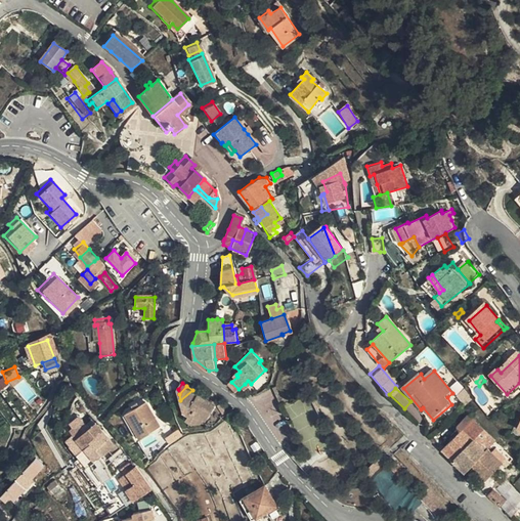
[(218,408),(192,390),(180,400),(181,407),(190,414),(184,421),(192,427),(201,425),(203,422),(206,424),(218,408)]
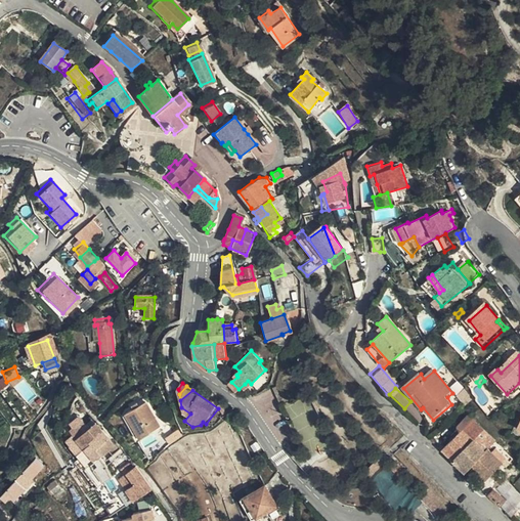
[(475,401),(470,395),(463,402),(467,408),(475,401)]
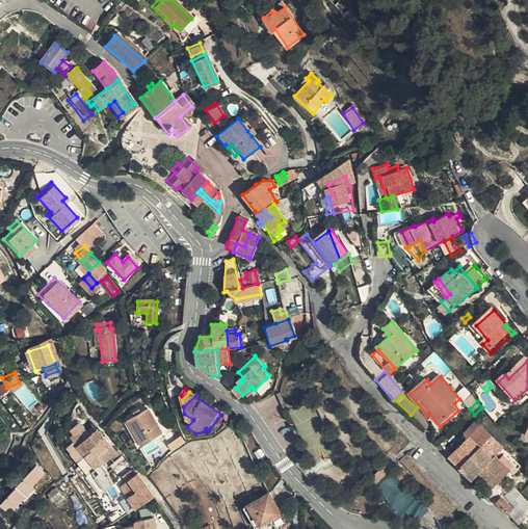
[(149,411),(129,421),(130,422),(126,424),(137,447),(141,445),(142,446),(161,437),(149,411)]
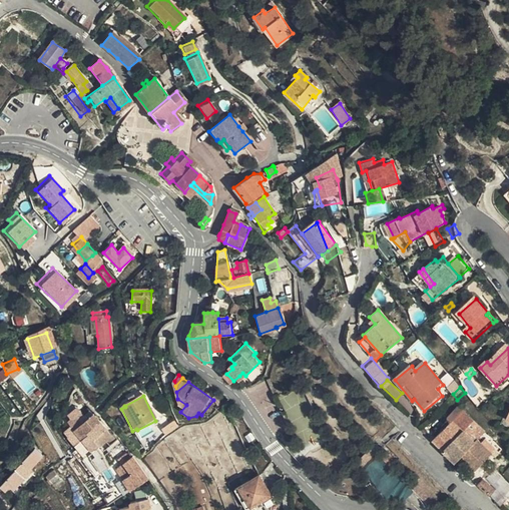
[(82,425),(84,423),(75,411),(65,420),(68,423),(71,421),(77,429),(82,425)]
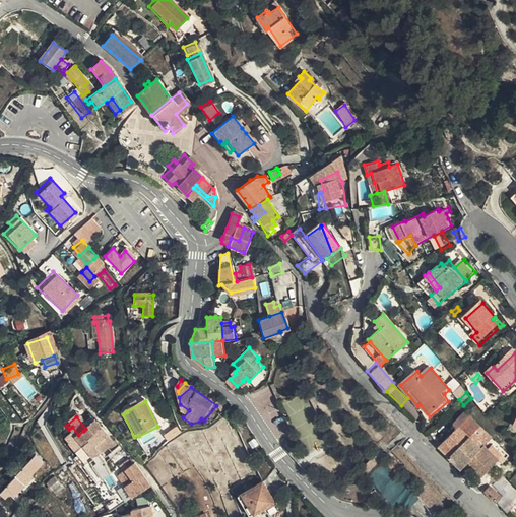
[(461,429),(440,448),(463,473),(468,469),(481,483),(500,464),(486,450),(494,442),(467,416),(458,426),(461,429)]
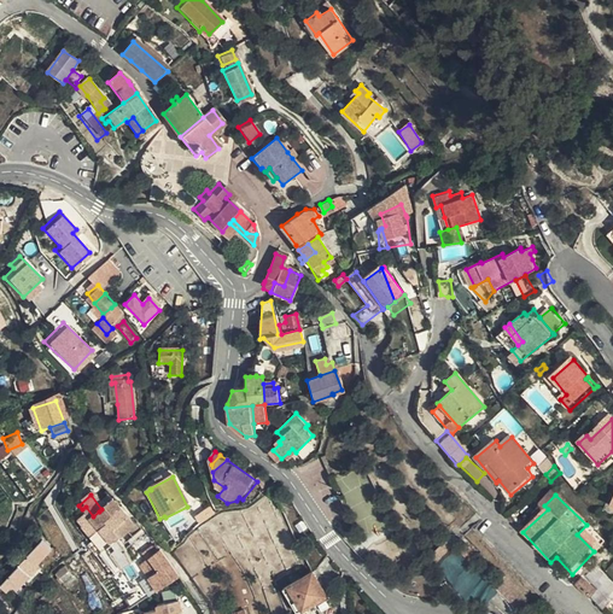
[(114,525),(121,518),(115,509),(109,503),(107,504),(101,509),(99,512),(111,527),(114,525)]
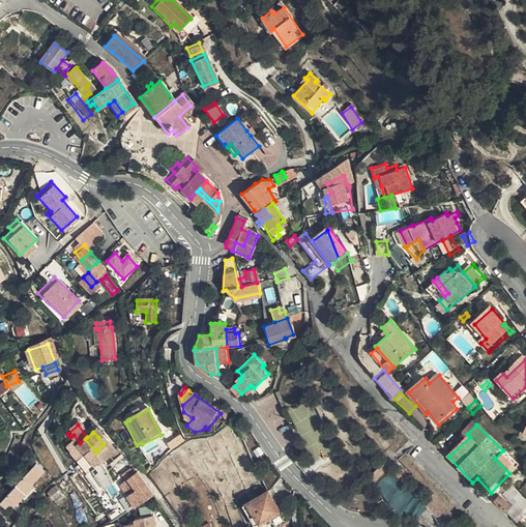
[(85,461),(95,452),(85,439),(80,443),(74,435),(70,437),(67,440),(71,444),(65,449),(70,456),(72,454),(77,459),(79,461),(81,460),(83,463),(85,461)]
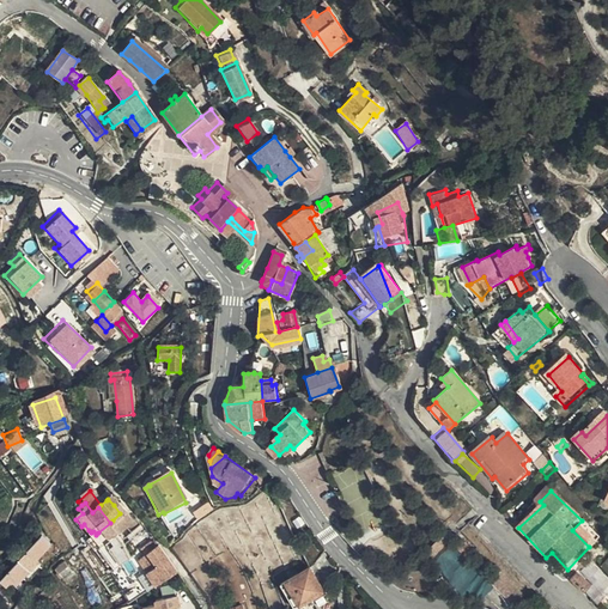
[(113,521),(120,531),(128,524),(120,513),(113,521)]
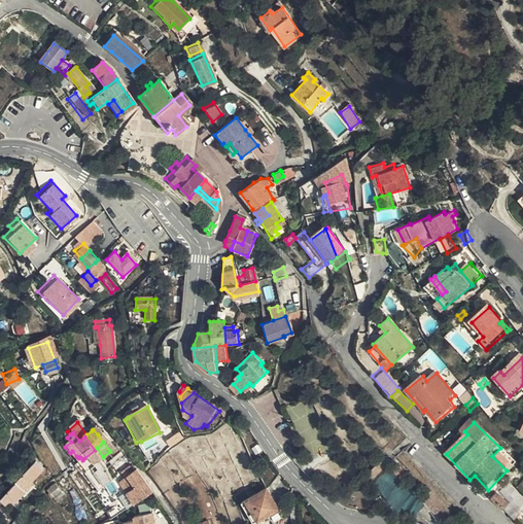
[(104,473),(104,472),(97,462),(103,457),(97,448),(95,450),(84,458),(89,464),(95,472),(99,477),(103,474),(104,473)]
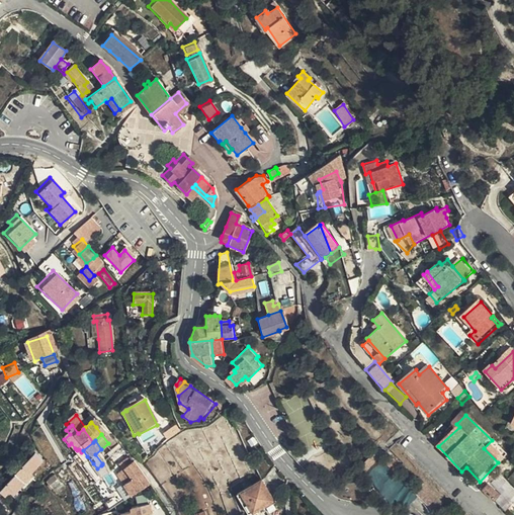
[(352,457),(358,465),(372,453),(366,445),(362,449),(352,457)]
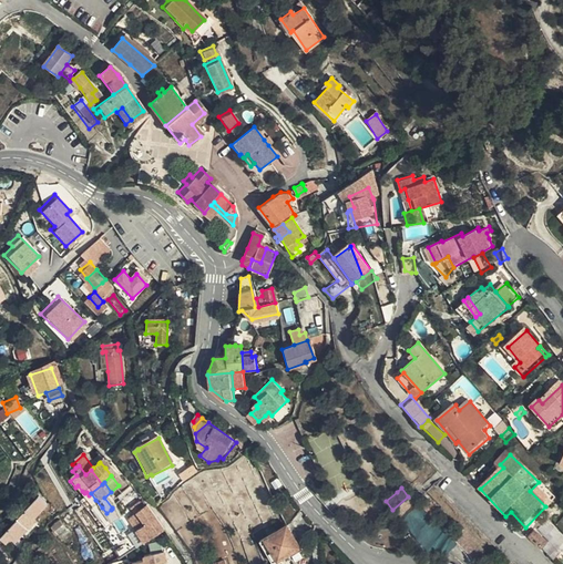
[(36,492),(0,529),(0,542),(3,545),(45,502),(36,492)]
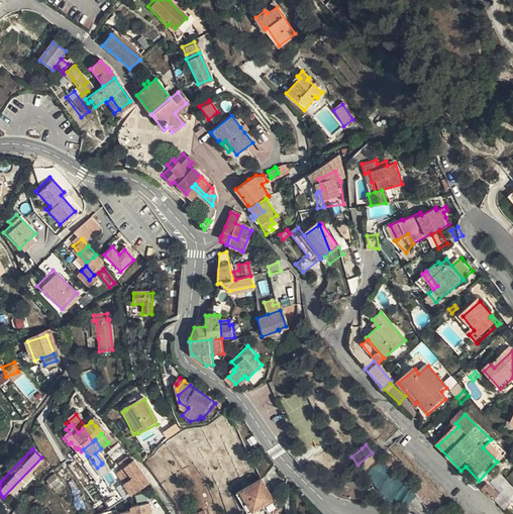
[(78,453),(81,458),(82,457),(83,459),(87,455),(83,449),(81,451),(78,453)]
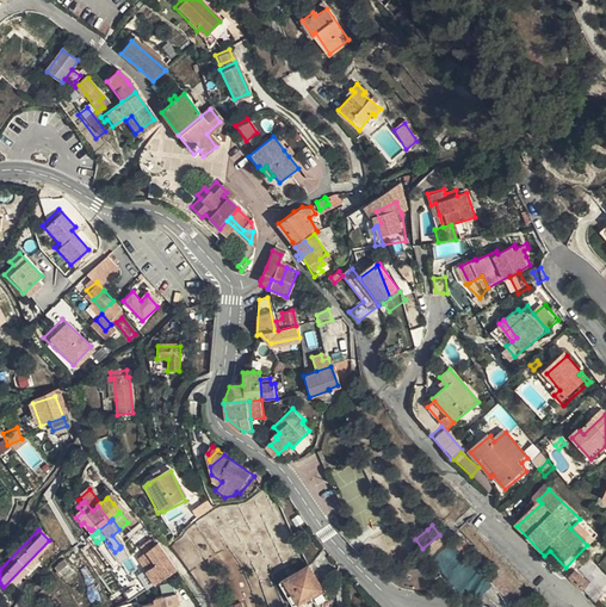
[(452,531),(445,538),(458,551),(464,544),(452,531)]
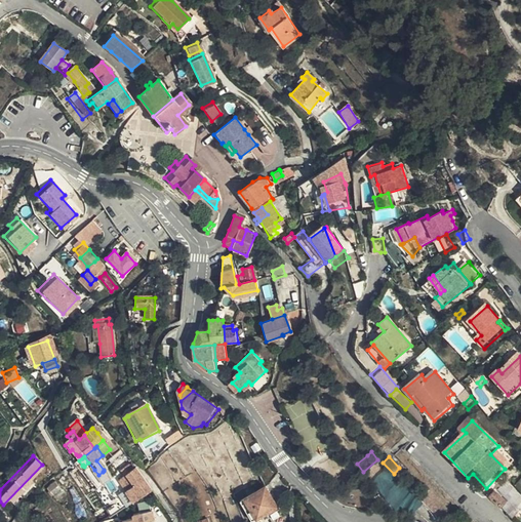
[(72,466),(76,470),(82,466),(79,460),(72,466)]
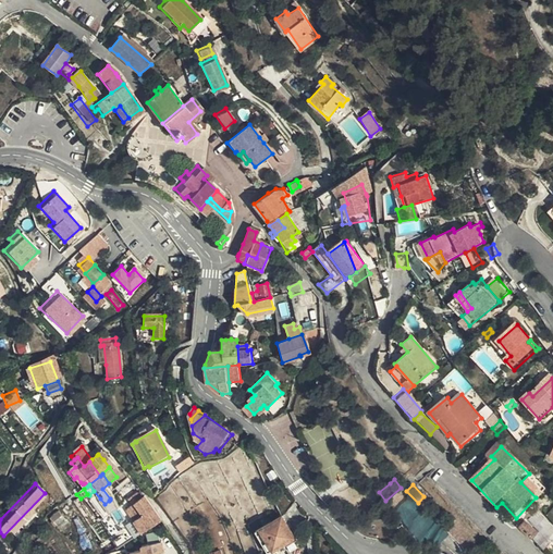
[(95,503),(100,499),(94,491),(89,495),(95,503)]
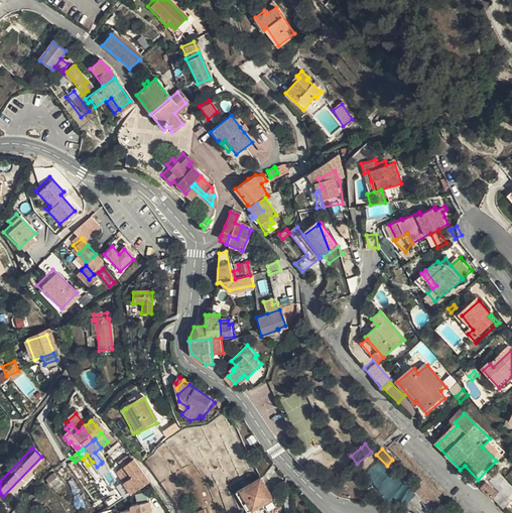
[(350,467),(351,469),(357,464),(351,456),(350,457),(349,458),(349,460),(349,462),(349,464),(349,465),(350,467)]
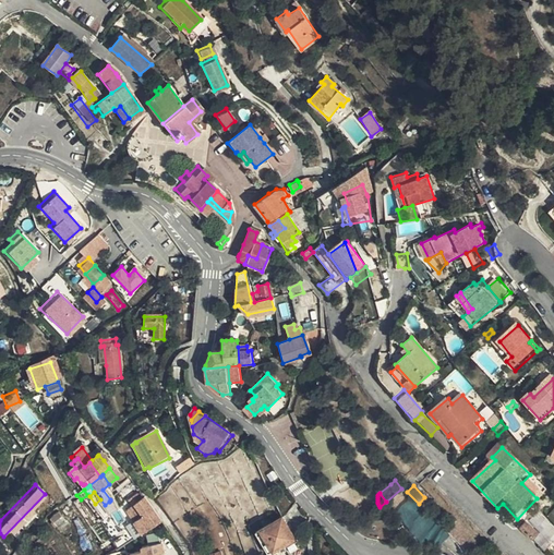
[(140,538),(156,525),(135,497),(124,505),(127,509),(122,514),(131,526),(140,538)]
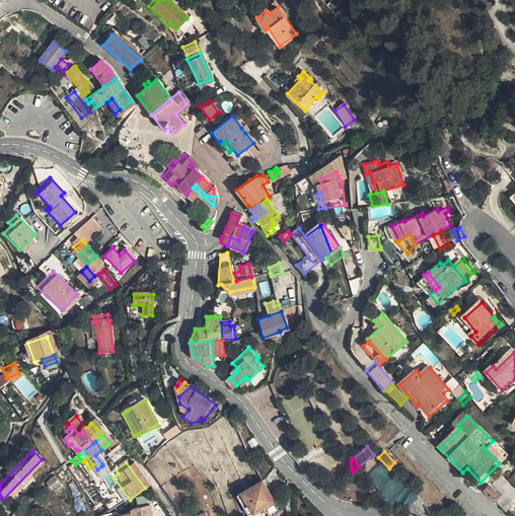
[(106,472),(101,466),(97,469),(93,464),(88,468),(97,478),(106,472)]
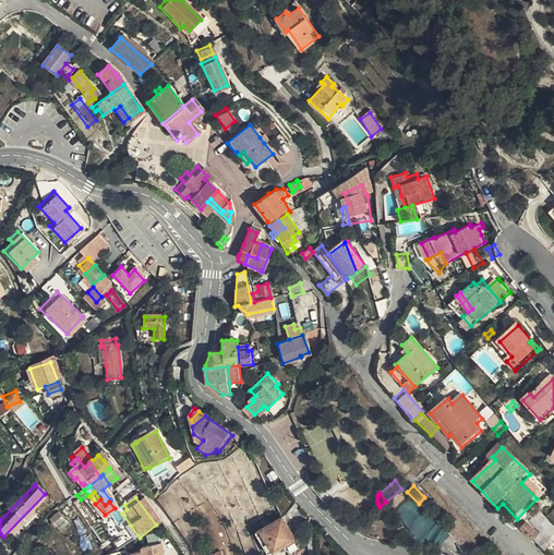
[(107,518),(116,511),(115,508),(105,515),(107,518)]
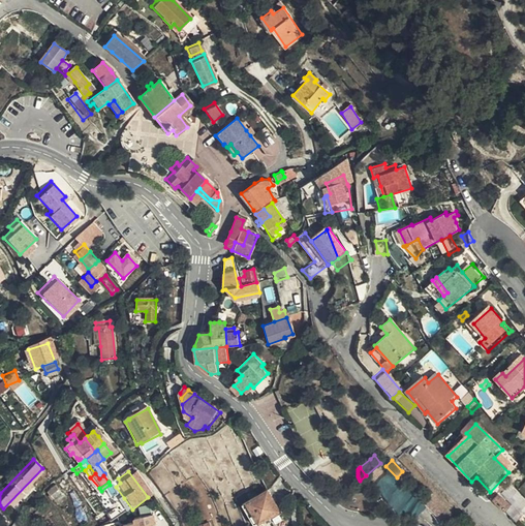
[(265,491),(239,505),(250,525),(257,525),(278,514),(265,491)]
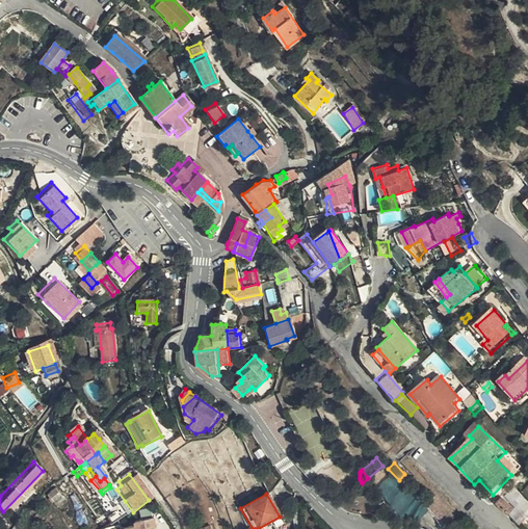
[(429,494),(422,500),(443,522),(450,514),(429,494)]
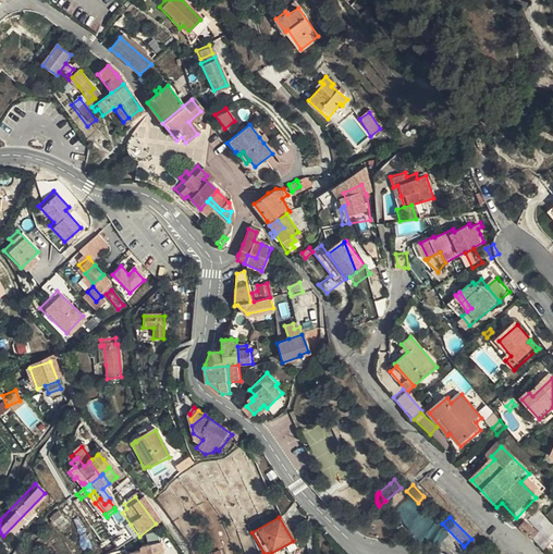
[(539,537),(527,524),(520,530),(532,543),(539,537)]
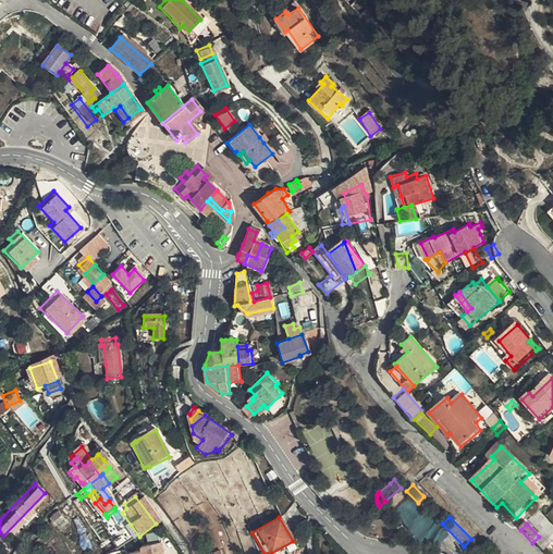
[(135,540),(139,537),(131,525),(126,528),(135,540)]
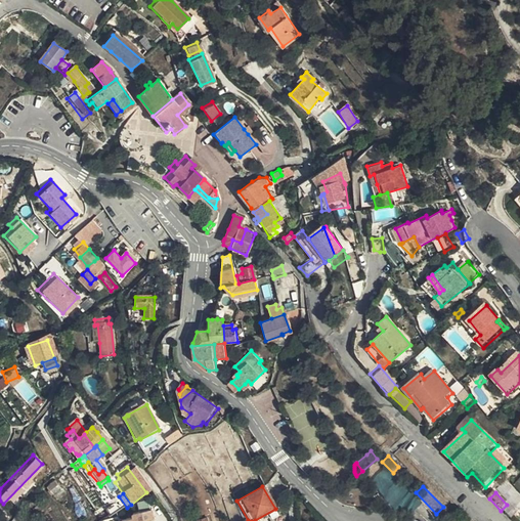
[(67,502),(63,498),(53,506),(56,509),(67,502)]
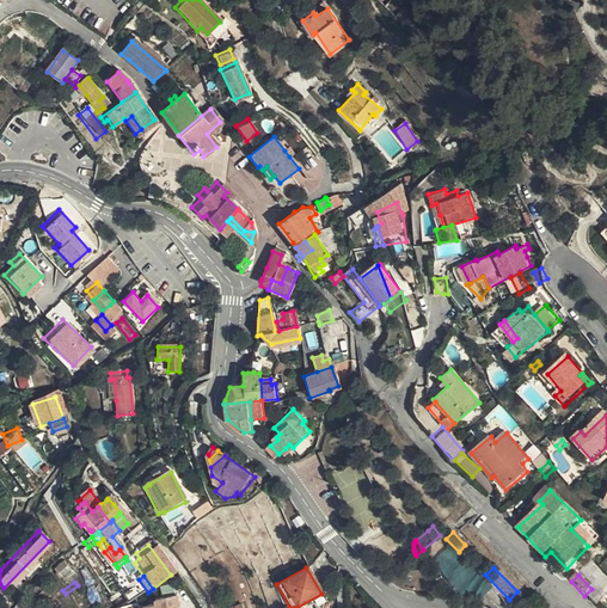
[(133,594),(135,599),(143,595),(138,582),(128,587),(133,594)]
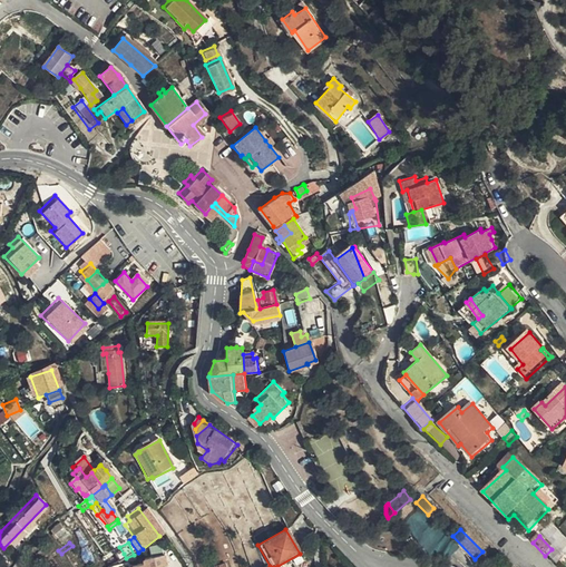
[(116,558),(118,564),(126,558),(124,554),(116,558)]
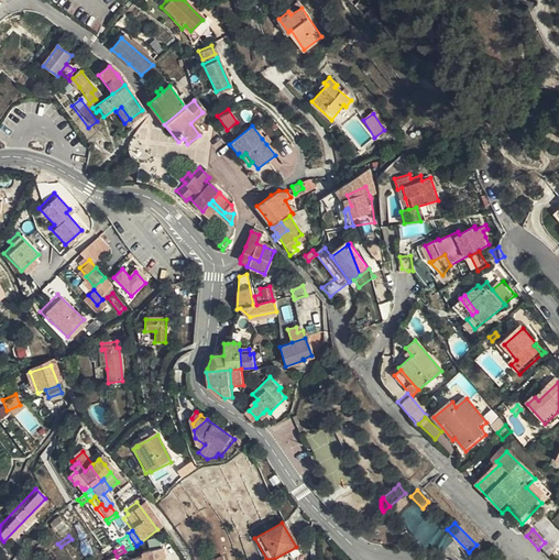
[(161,559),(159,550),(139,556),(140,559),(133,559),(161,559)]
